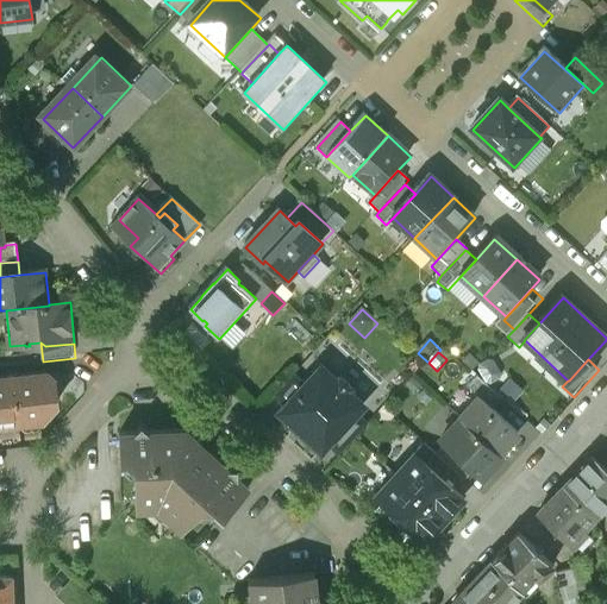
[(337,383),(323,370),(307,387),(287,408),(281,415),(299,431),(301,428),(308,434),(306,438),(323,453),(329,447),(358,415),(364,409),(350,396),(350,389),(343,383),(337,383)]
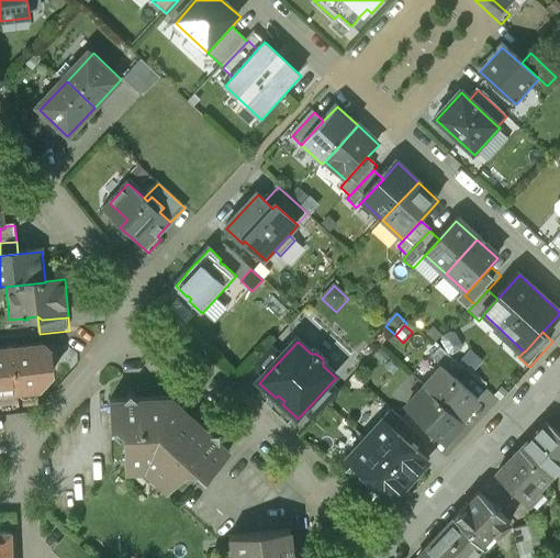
[(45,347),(0,350),(0,397),(38,393),(48,382),(47,378),(55,377),(53,356),(45,350),(45,347)]
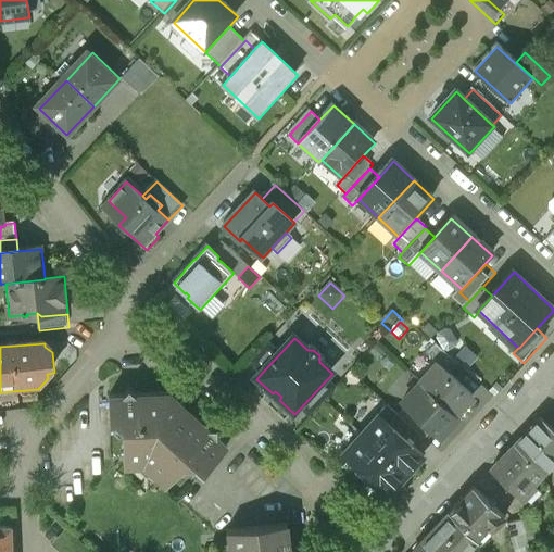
[(269,345),(251,364),(262,373),(280,353),(269,345)]
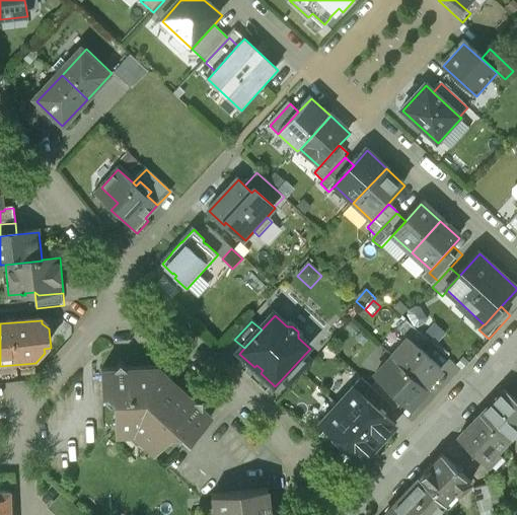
[(424,338),(408,322),(399,332),(410,341),(421,350),(429,342),(424,338)]
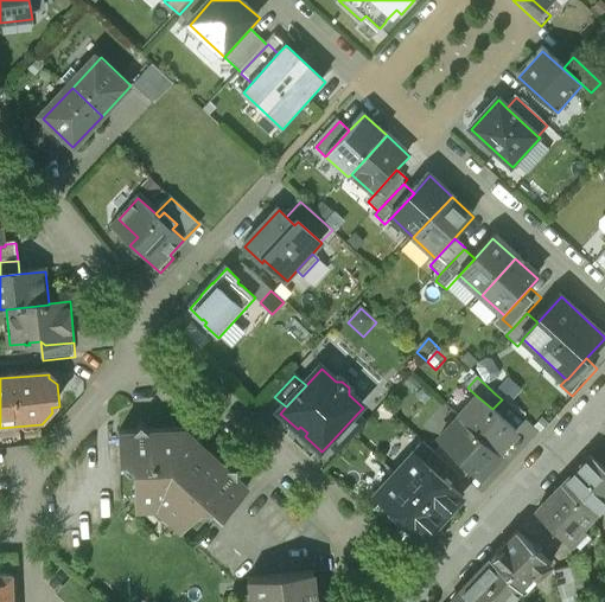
[(523,394),(509,380),(496,395),(502,399),(510,408),(523,394)]
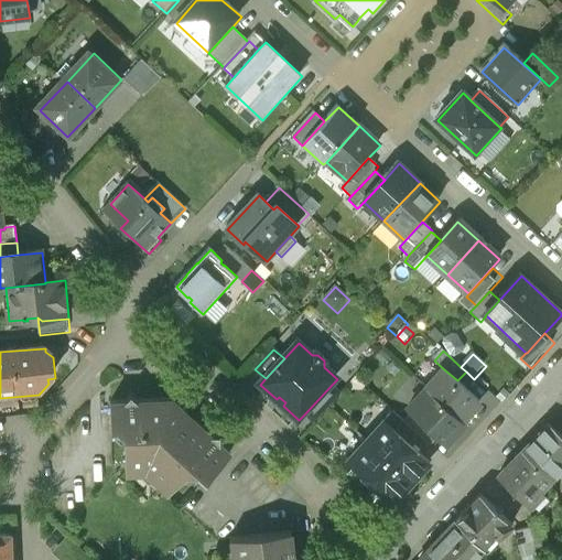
[(457,380),(445,370),(428,390),(463,422),(464,422),(481,404),(457,380)]
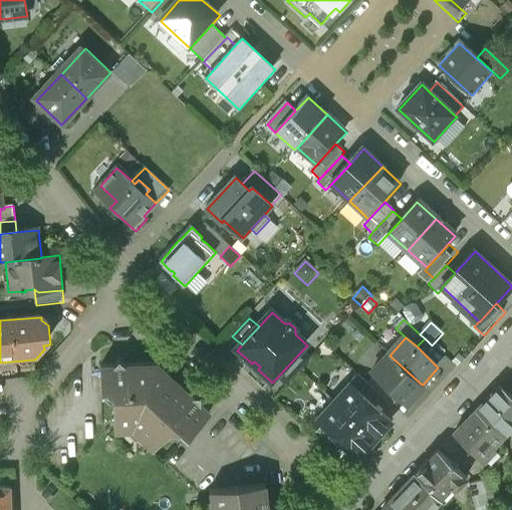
[(302,350),(277,377),(287,387),(311,359),(302,350)]
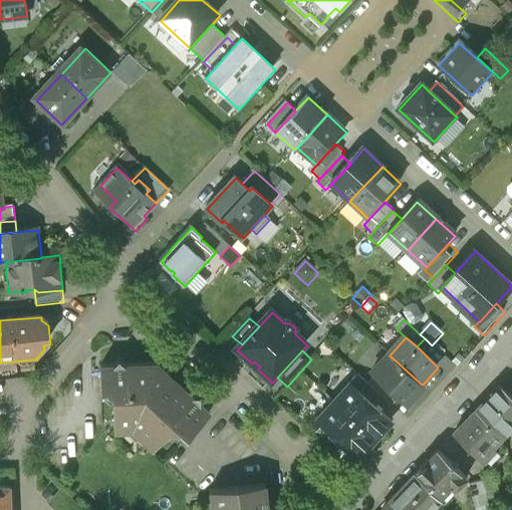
[(422,385),(390,355),(373,372),(377,376),(400,397),(409,406),(426,388),(423,385),(422,385)]
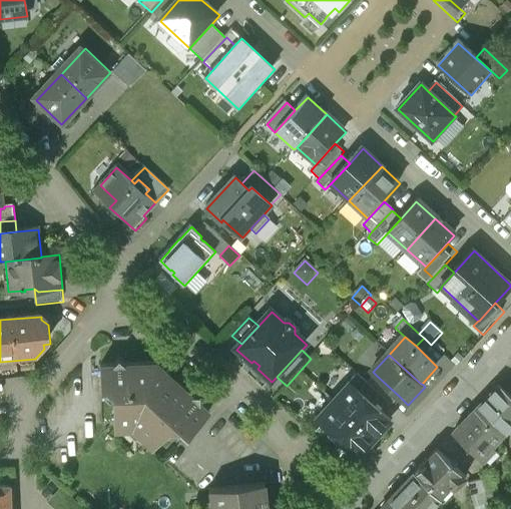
[(170,377),(158,365),(126,366),(120,361),(115,367),(102,367),(103,392),(108,392),(114,397),(116,424),(127,424),(154,449),(170,431),(180,431),(188,438),(210,414),(201,405),(200,397),(193,398),(178,384),(174,388),(166,381),(170,377)]
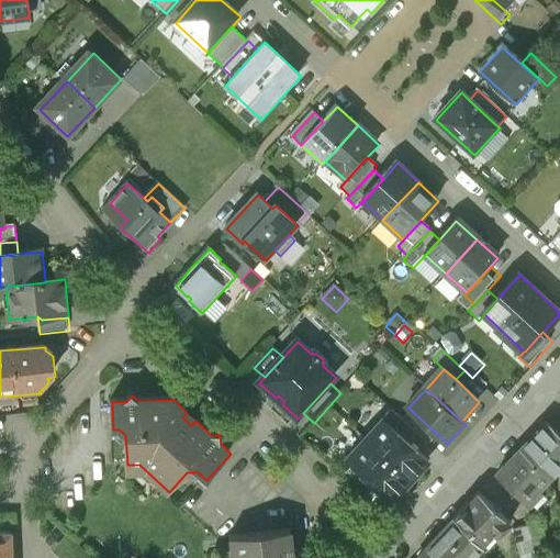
[(404,422),(393,411),(383,421),(410,445),(418,435),(404,422)]
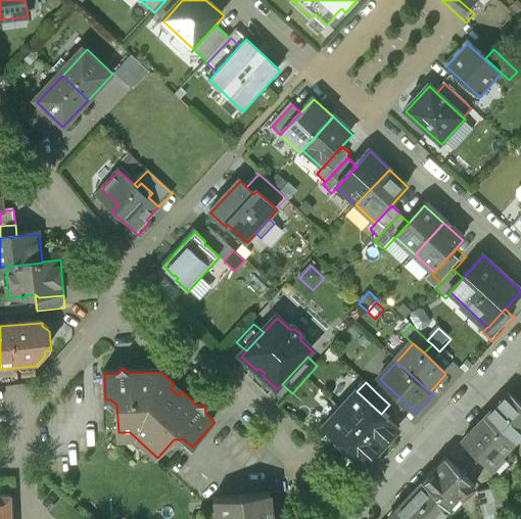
[(407,404),(384,383),(376,392),(389,405),(398,413),(407,404)]
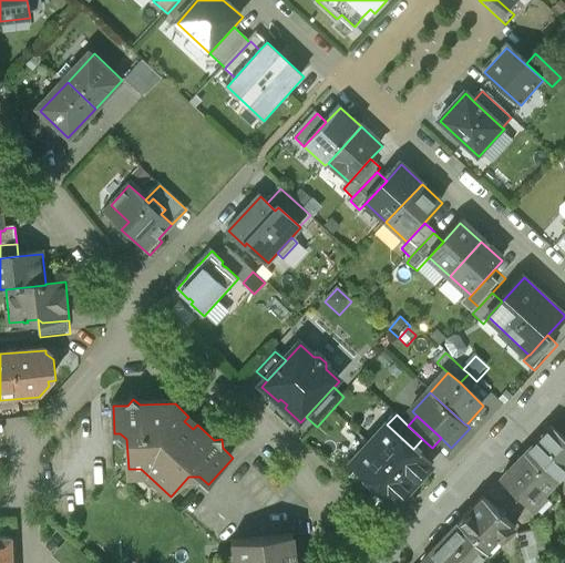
[(413,449),(387,425),(369,444),(414,487),(433,467),(413,449)]
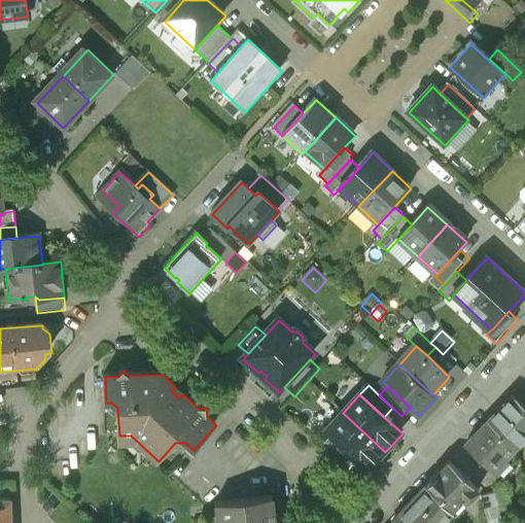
[(524,409),(513,397),(489,422),(517,450),(524,441),(524,409)]
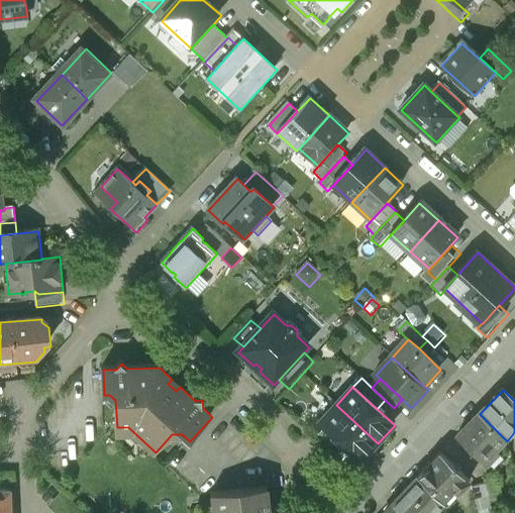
[(378,443),(336,405),(320,423),(362,460),(378,443)]
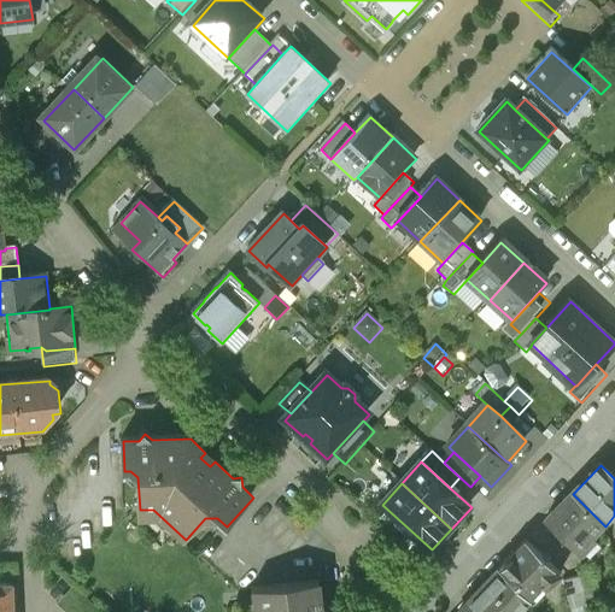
[(605,527),(573,494),(545,523),(583,559),(598,543),(593,539),(605,527)]
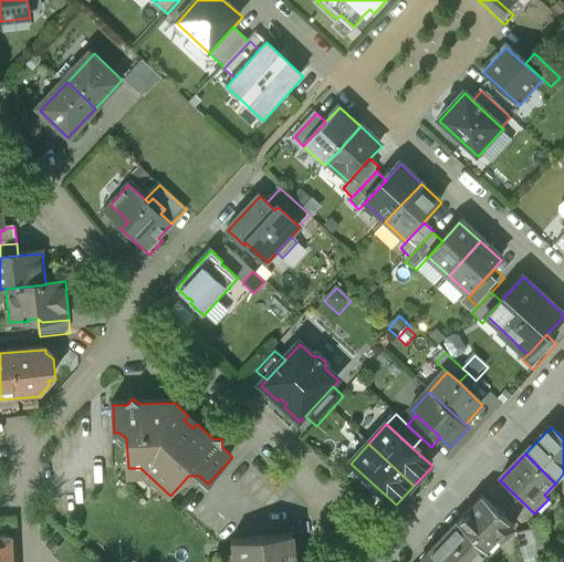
[(514,529),(481,498),(458,523),(487,550),(498,539),(502,543),(514,529)]
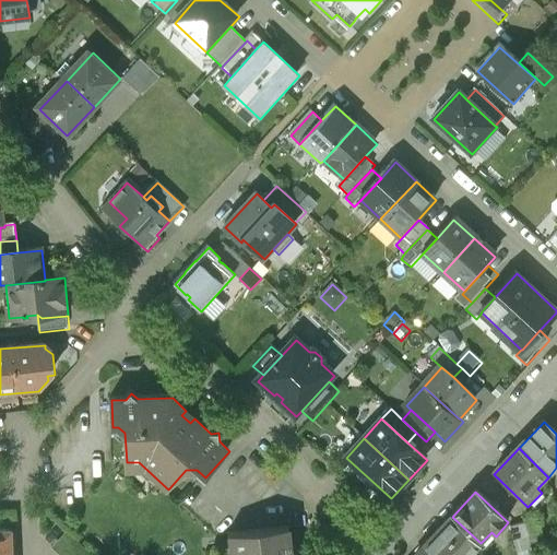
[(452,517),(418,554),(471,554),(481,543),(452,517)]
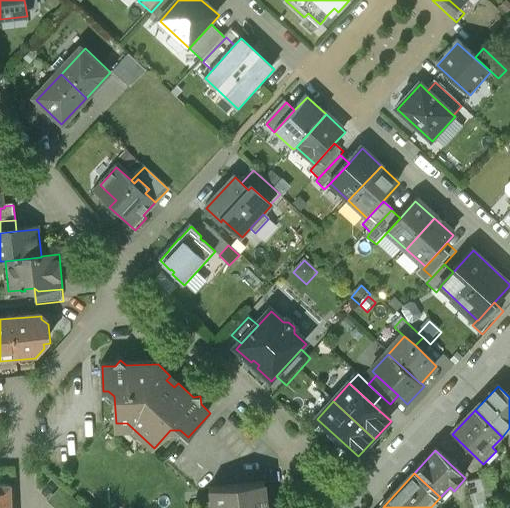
[(493,474),(480,477),(481,482),(486,498),(499,494),(493,474)]
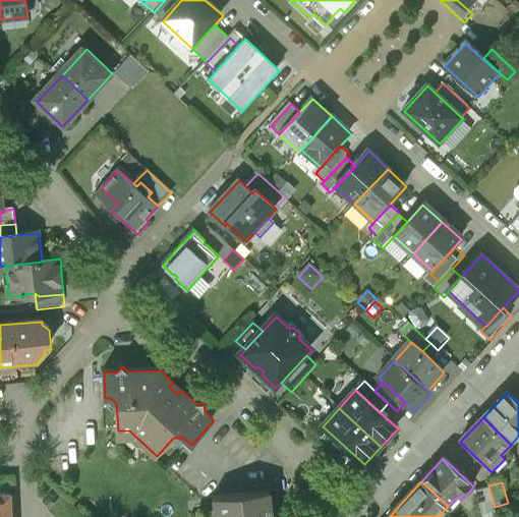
[(489,491),(476,495),(482,516),(491,516),(497,514),(495,507),(489,491)]
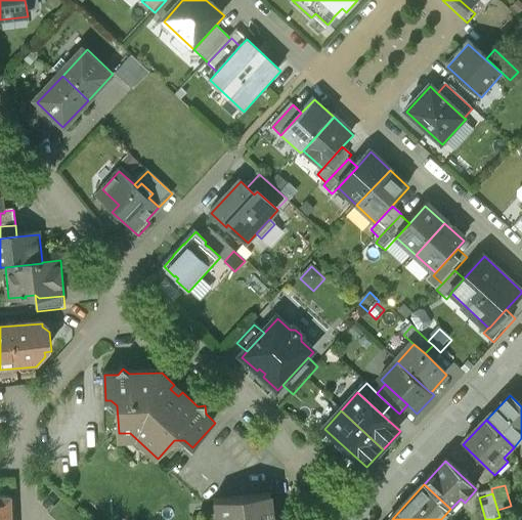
[(274,519),(271,495),(215,502),(216,516),(219,519),(274,519)]
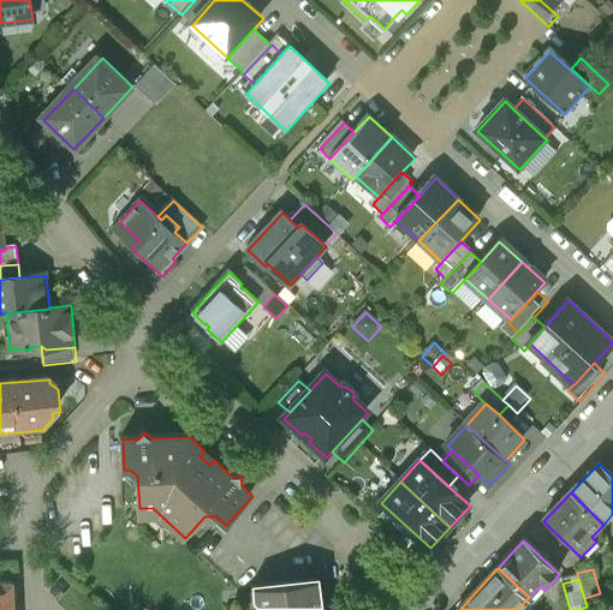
[(15,609),(13,586),(0,586),(0,609),(15,609)]
